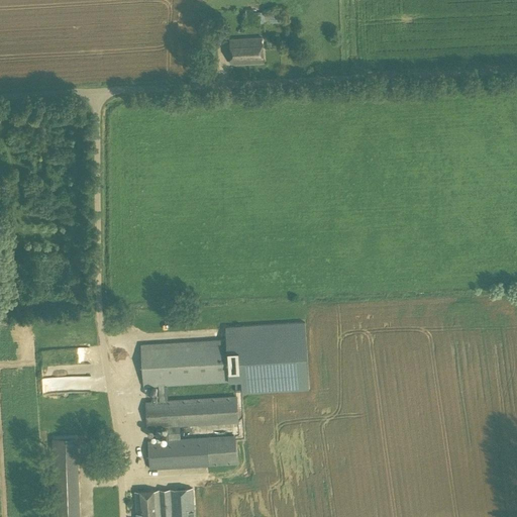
[(231,64),(264,62),(263,37),(230,39),(231,64)]
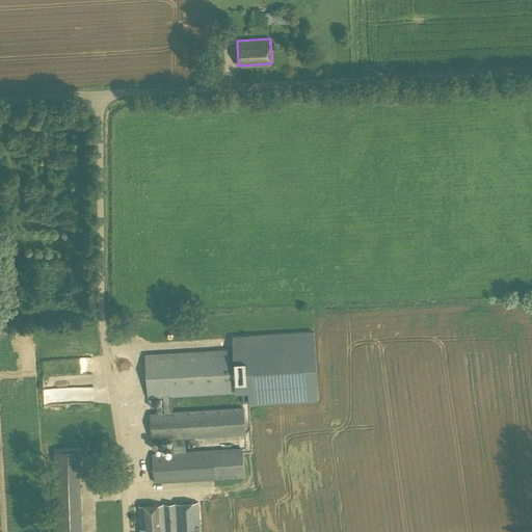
[(319,400),(315,330),(233,336),(234,349),(147,354),(150,398),(163,397),(164,414),(151,415),(152,440),(174,439),(174,453),(153,454),(155,482),(244,477),(242,449),(186,452),(185,437),(245,434),(243,408),(170,414),(169,397),(249,392),(250,404),(319,400)]
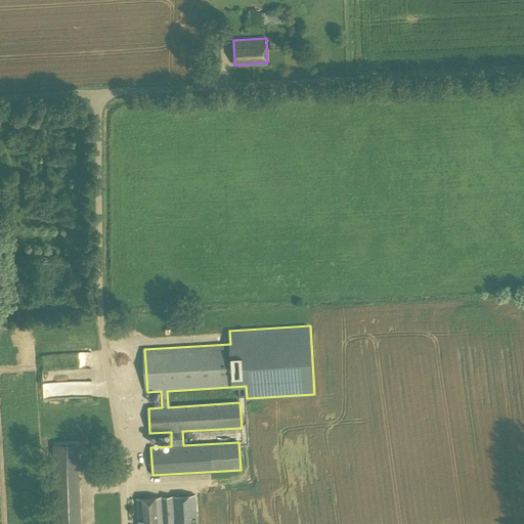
[(56,351),(56,365),(93,364),(92,350),(56,351)]
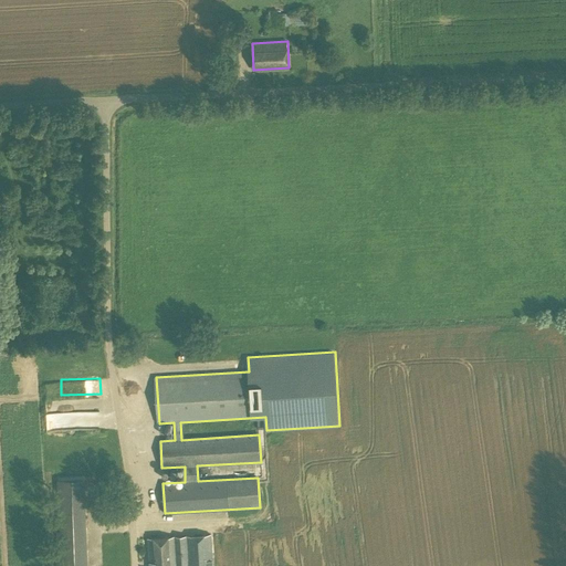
[(79,406),(79,397),(51,398),(52,408),(79,406)]
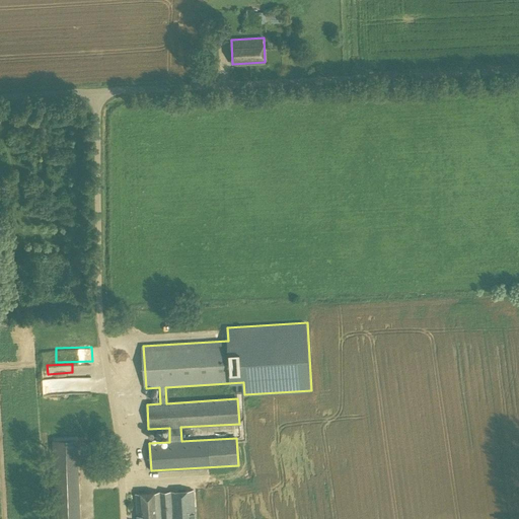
[(55,518),(79,518),(78,440),(54,441),(55,518)]
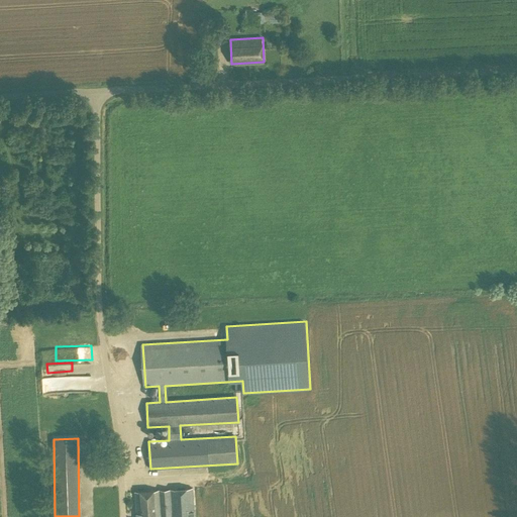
[(194,516),(193,489),(135,493),(136,516),(194,516)]
